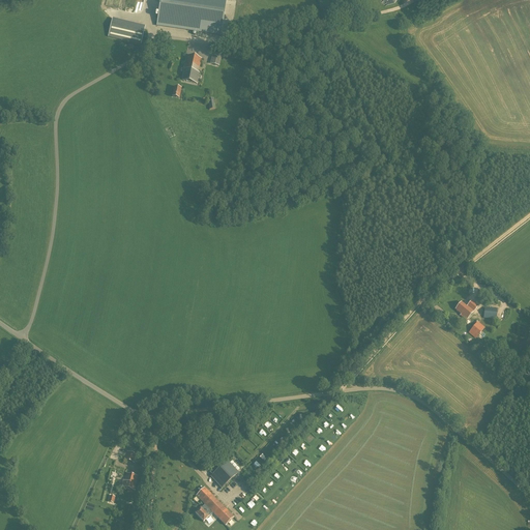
[(227,0),(160,0),(156,26),(222,35),(227,0)]
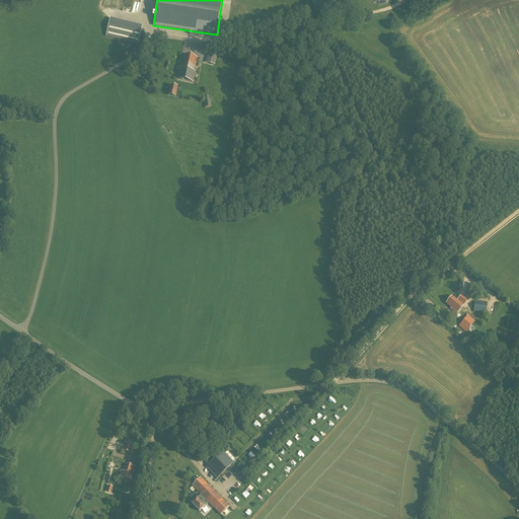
[(143,25),(110,18),(105,36),(138,44),(143,25)]
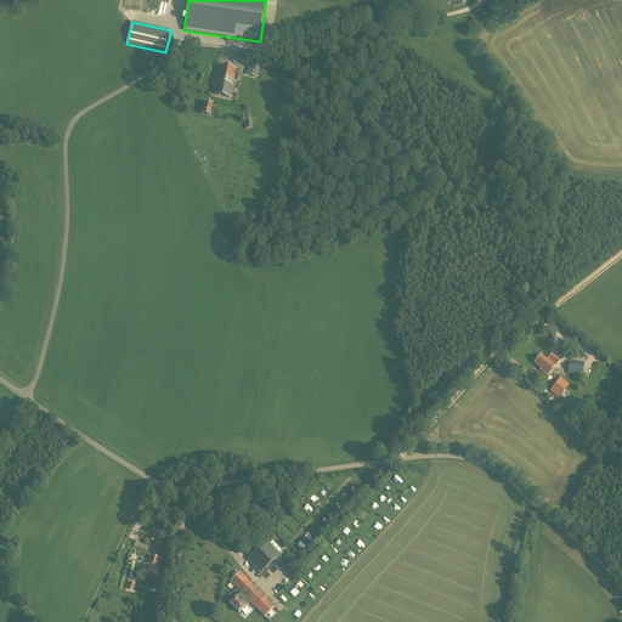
[(233,85),(237,69),(222,66),(215,95),(231,99),(235,85),(233,85)]
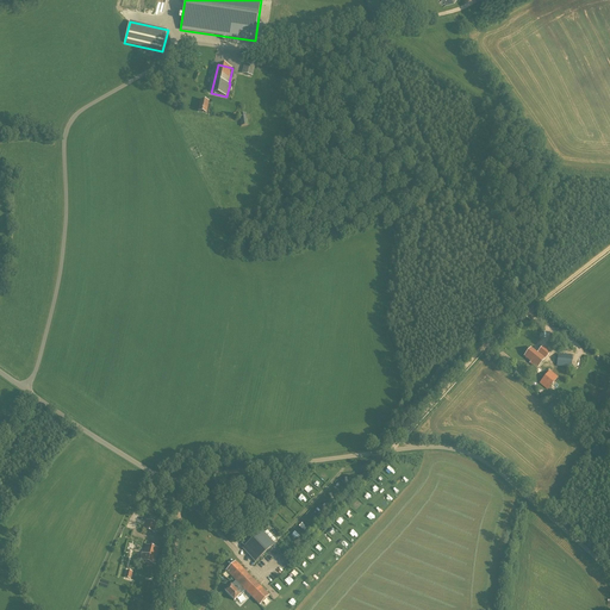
[(209,103),(200,100),(198,112),(206,114),(209,103)]
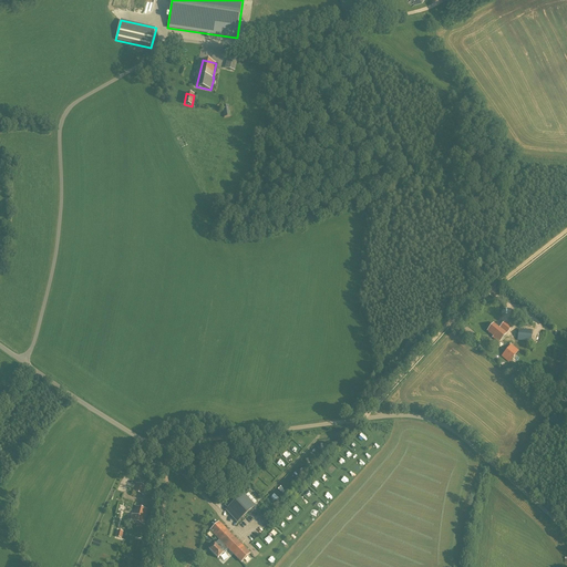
[(500,328),(494,323),(487,331),(493,337),(500,342),(509,329),(503,323),(500,328)]
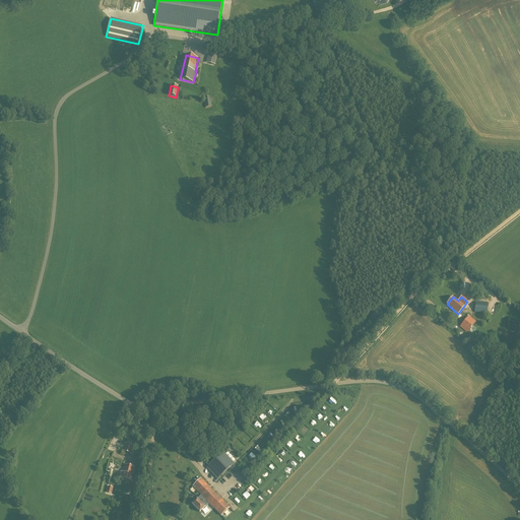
[(488,304),(475,302),(474,313),(486,314),(488,304)]
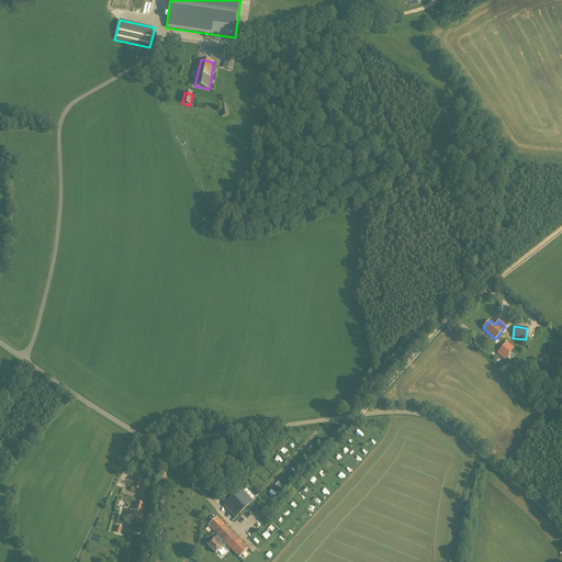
[(497,353),(505,359),(514,348),(506,341),(497,353)]
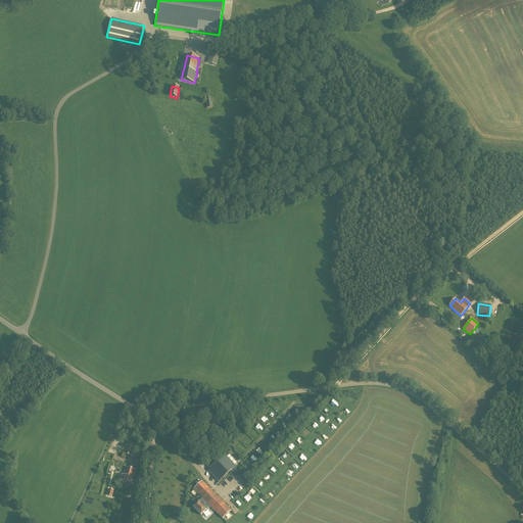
[(123,454),(133,457),(135,449),(126,446),(123,454)]
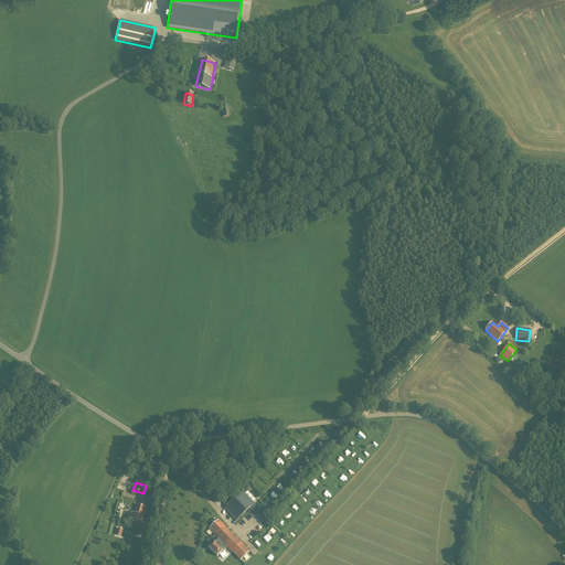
[(246,490),(255,500),(257,498),(248,488),(246,490)]
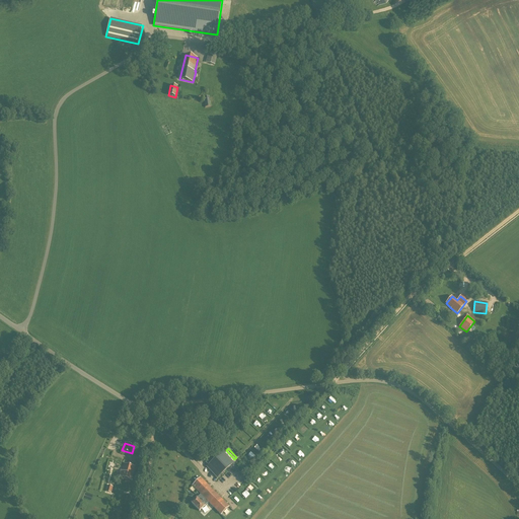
[(206,466),(217,478),(234,463),(221,449),(206,462),(208,465),(206,466)]
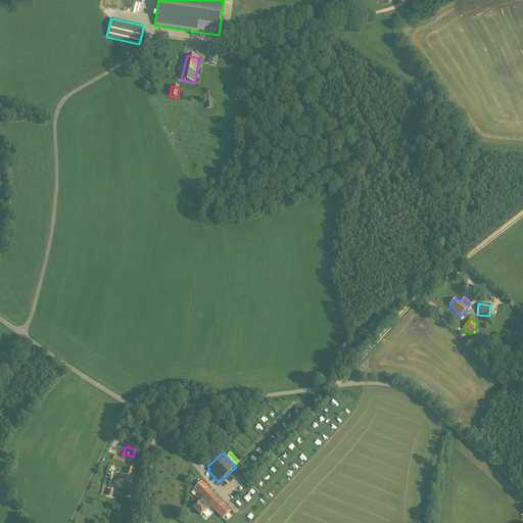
[(122,474),(121,480),(133,483),(136,470),(126,468),(124,475),(122,474)]
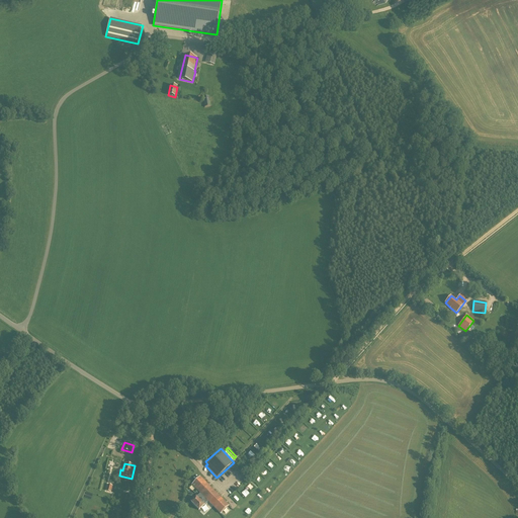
[(199,511),(208,502),(221,514),(229,506),(200,478),(192,486),(200,494),(191,503),(199,511)]
